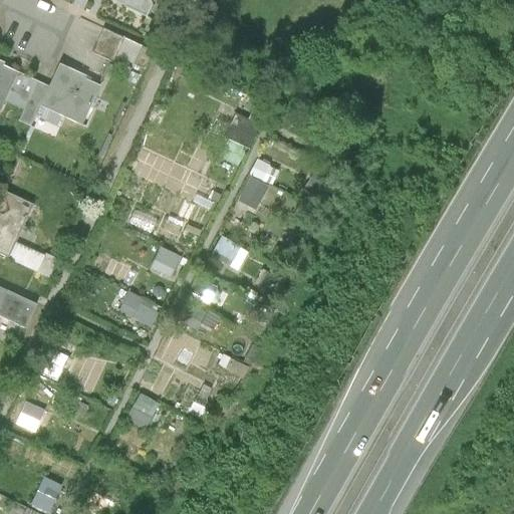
[(107,0),(146,17),(151,7),(148,0),(107,0)]
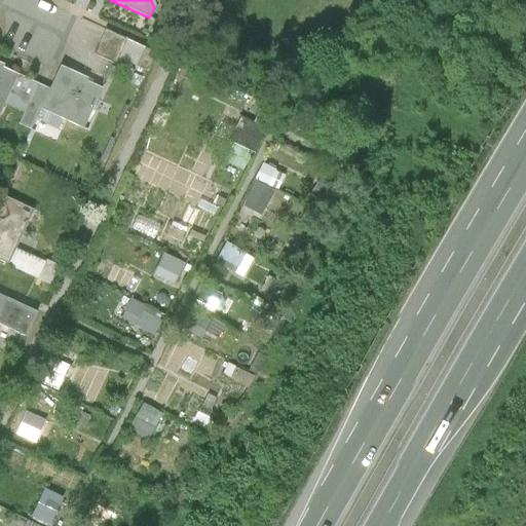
[(95,54),(115,64),(119,57),(138,65),(137,66),(148,71),(155,55),(153,52),(105,31),(95,54)]
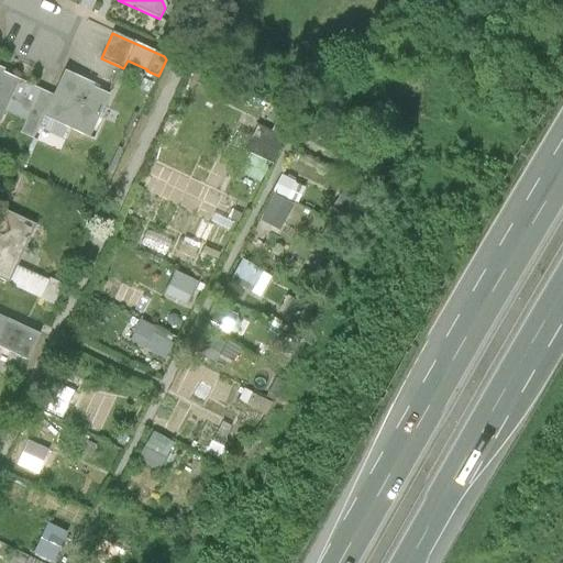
[(6,67),(0,64),(0,122),(1,123),(6,112),(21,79),(3,72),(6,67)]
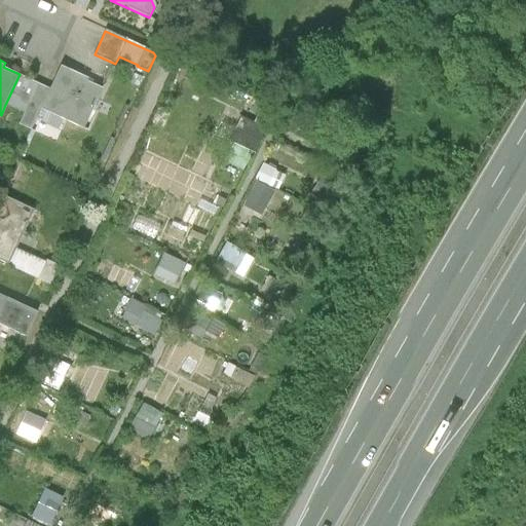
[(62,64),(50,88),(42,108),(85,127),(104,87),(88,80),(89,77),(62,64)]
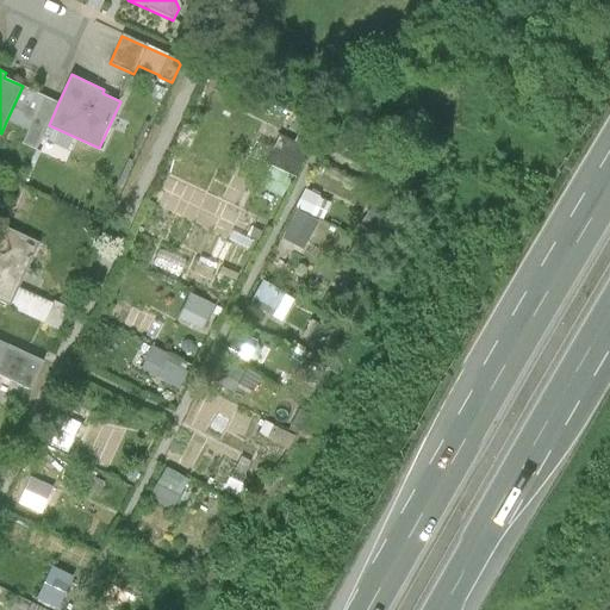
[(58,103),(23,86),(6,122),(27,131),(22,144),(37,151),(49,125),(58,103)]
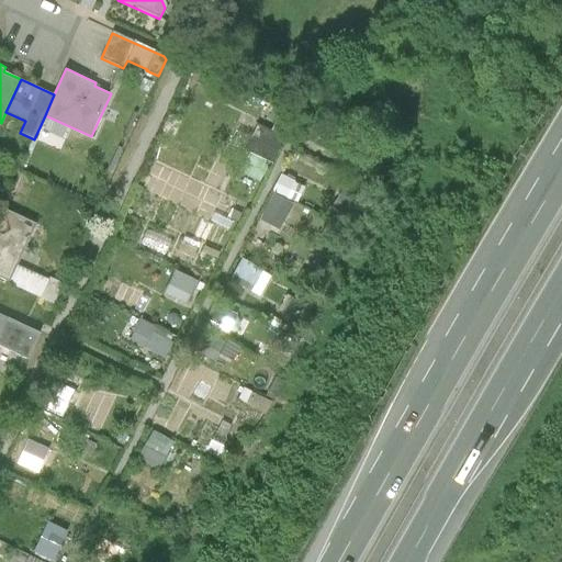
[(261,220),(281,228),(293,203),(303,182),(282,173),(261,220)]
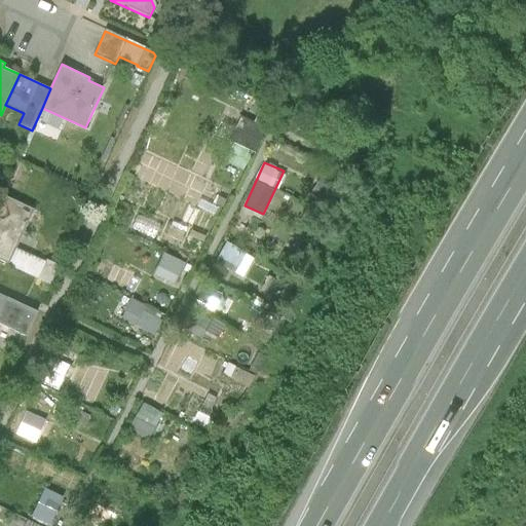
[(1,195),(0,198),(0,262),(50,286),(60,266),(47,261),(46,263),(15,250),(34,211),(1,195)]
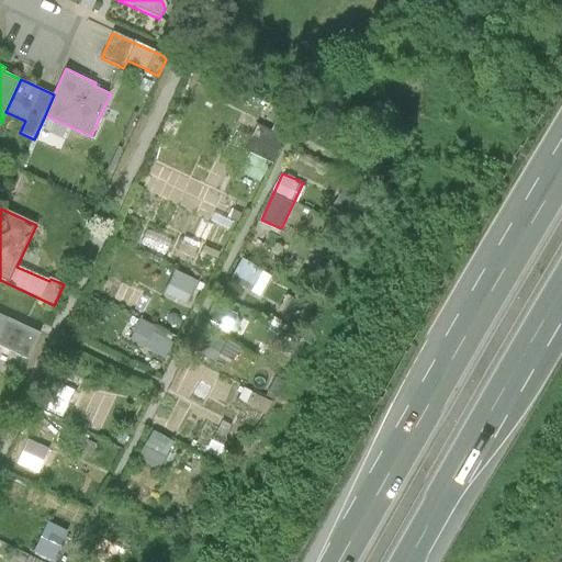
[(172,271),(167,294),(189,300),(194,276),(172,271)]
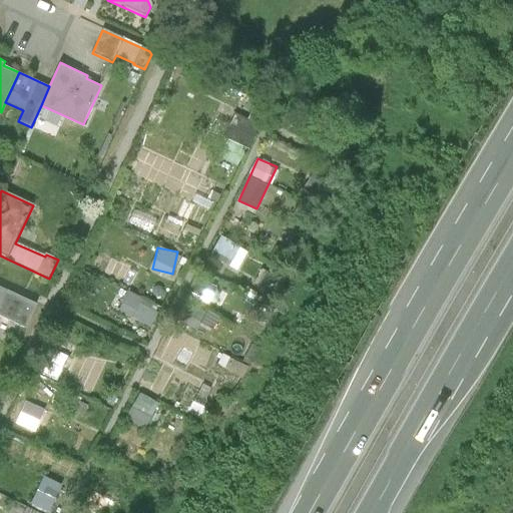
[(37,304),(0,287),(0,316),(26,328),(37,304)]
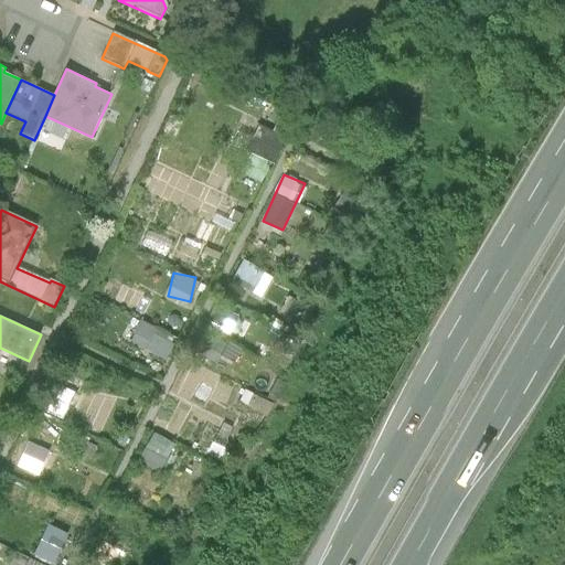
[(203,330),(195,353),(221,361),(227,338),(203,330)]
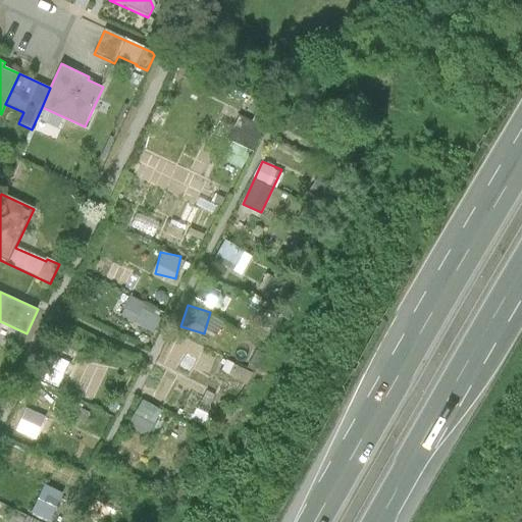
[(61,350),(50,377),(65,383),(75,355),(61,350)]
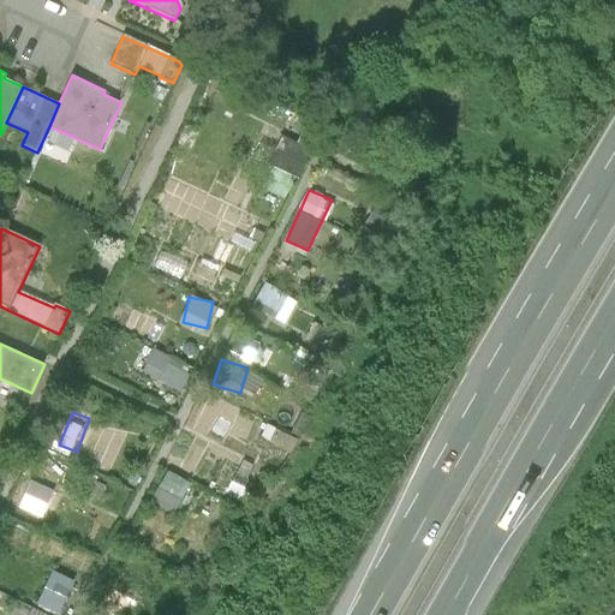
[(53,610),(67,581),(52,573),(37,602),(53,610)]
